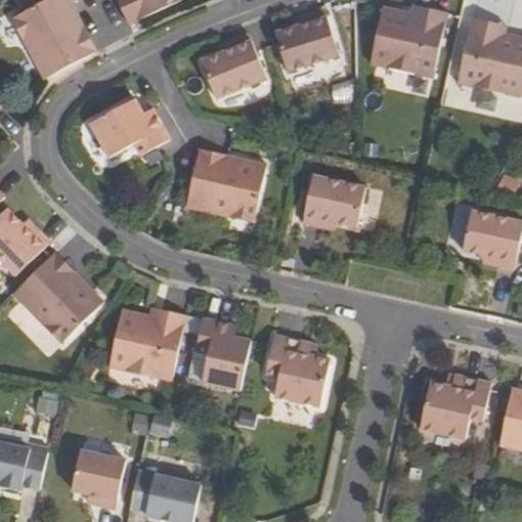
[(62,68),(95,50),(74,10),(69,13),(64,6),(70,3),(68,0),(27,0),(31,6),(10,17),(43,78),(62,68)]
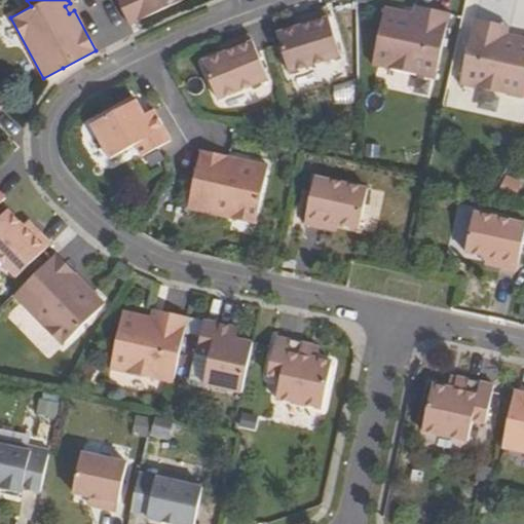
[(117,0),(127,24),(178,0),(117,0)]
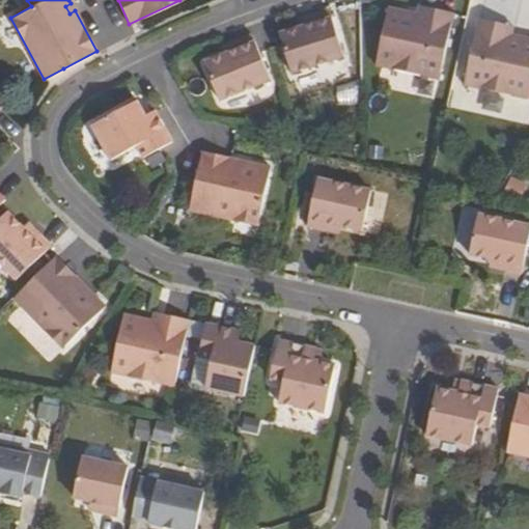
[(70,14),(75,10),(71,3),(65,6),(70,14)]
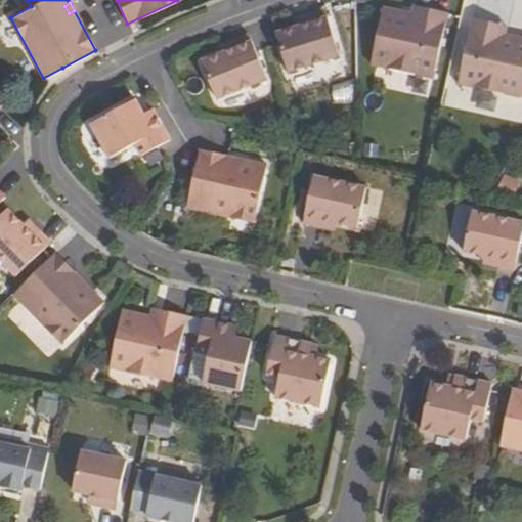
[(431,76),(445,11),(419,5),(416,17),(410,16),(411,12),(381,6),(368,62),(431,76)]
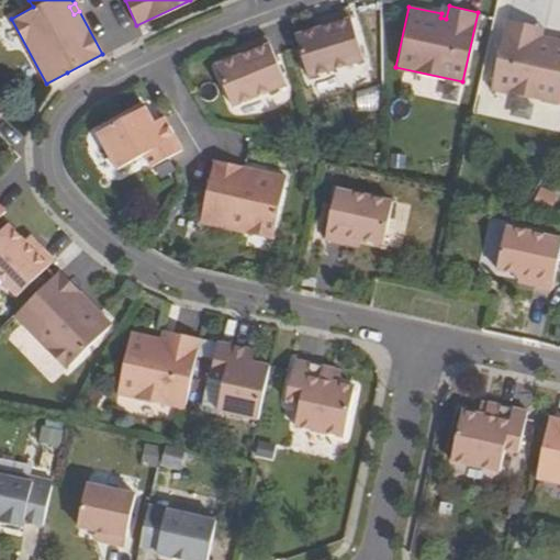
[(362,58),(347,9),(331,14),(333,22),(317,26),(293,34),(306,76),(362,58)]
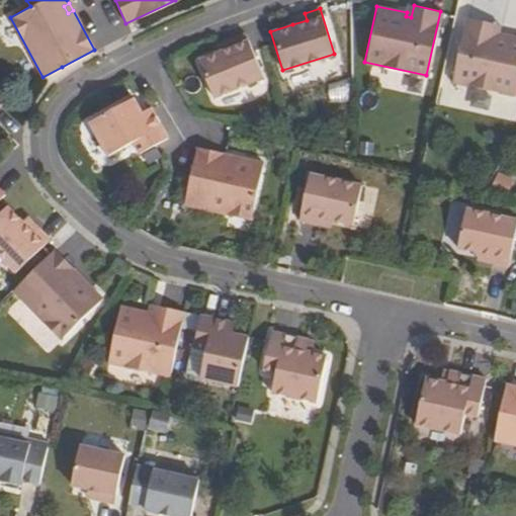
[(290,17),(292,24),(307,20),(305,13),(290,17)]
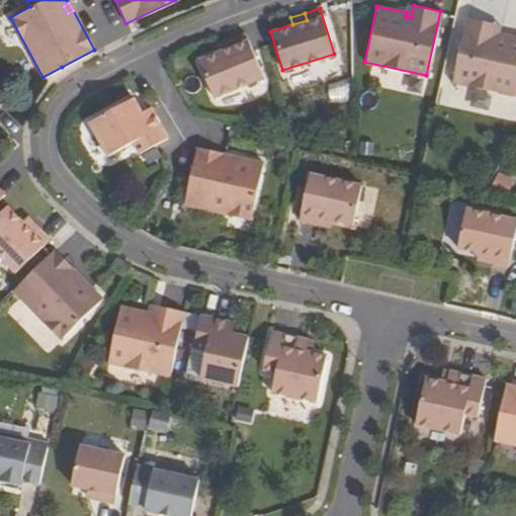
[(512,95),(515,79),(515,36),(496,31),(495,35),(490,34),(492,22),(465,17),(450,81),(512,95)]
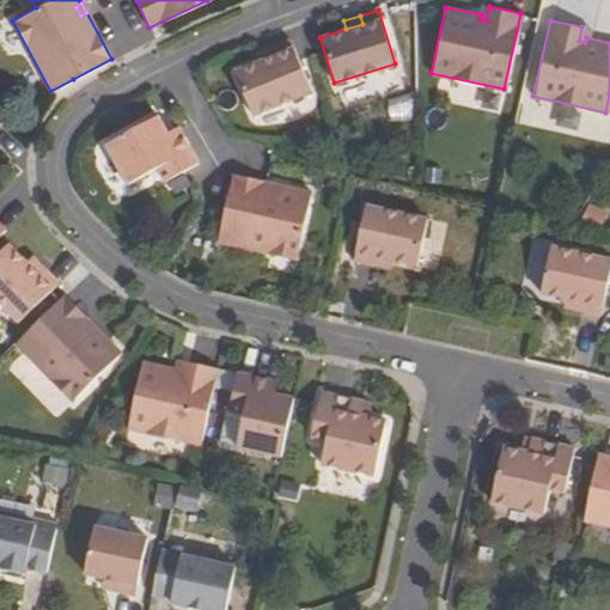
[(586,37),(589,29),(581,26),(579,41),(585,42),(586,37)]
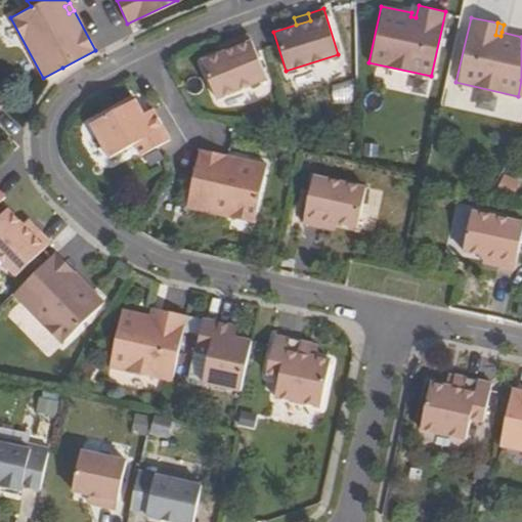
[(265,78),(247,33),(231,39),(234,45),(221,51),(200,60),(215,97),(265,78)]
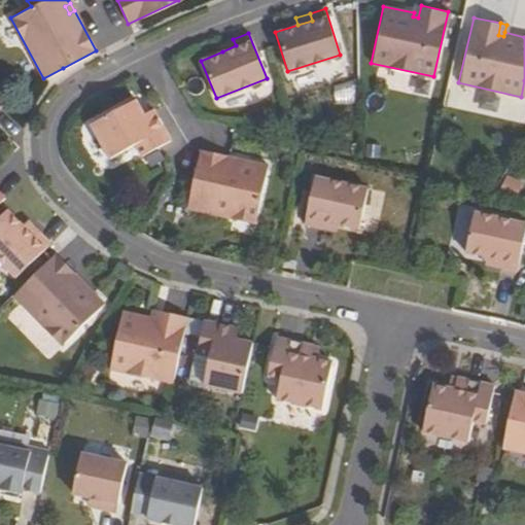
[(219,44),(222,51),(236,45),(233,39),(219,44)]
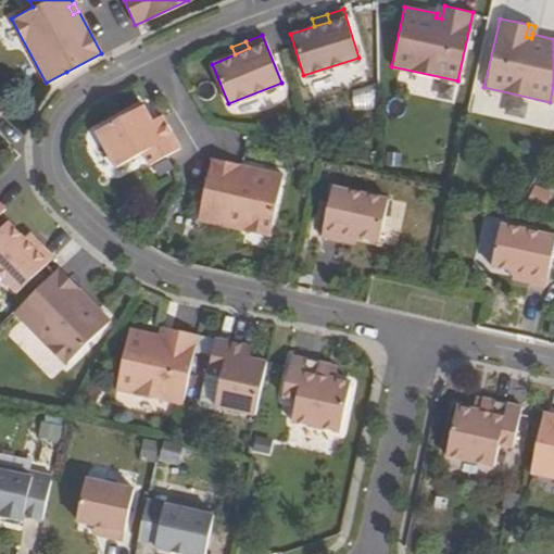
[(148,164),(178,147),(164,121),(154,126),(151,121),(141,104),(95,130),(114,166),(141,151),(148,164)]
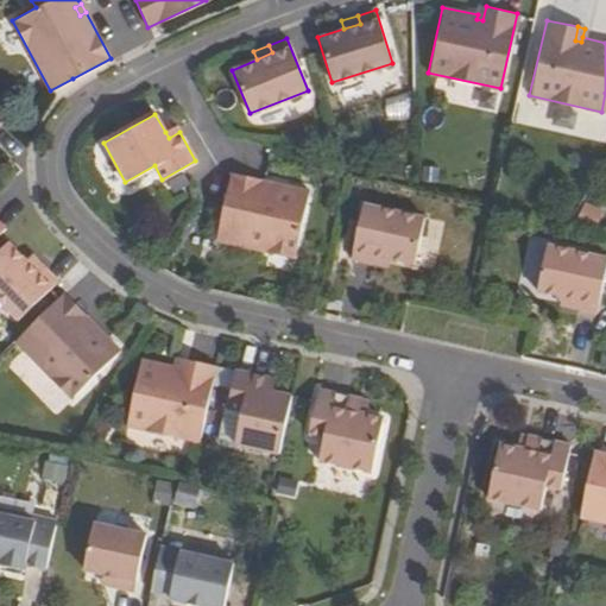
[(169,138),(180,132),(176,126),(165,132),(169,138)]
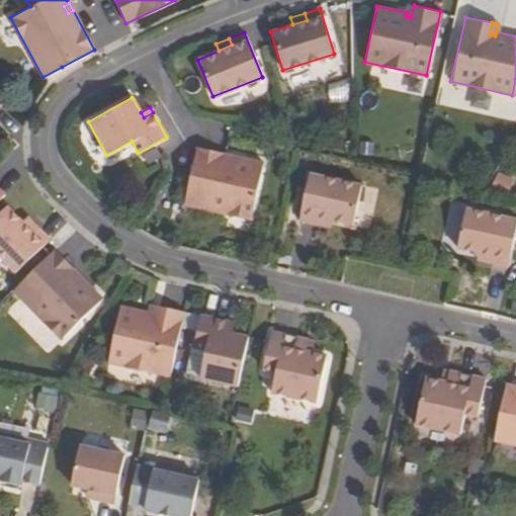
[(183,203),(250,219),(262,162),(247,158),(245,164),(237,162),(238,157),(223,153),(195,147),(183,203)]
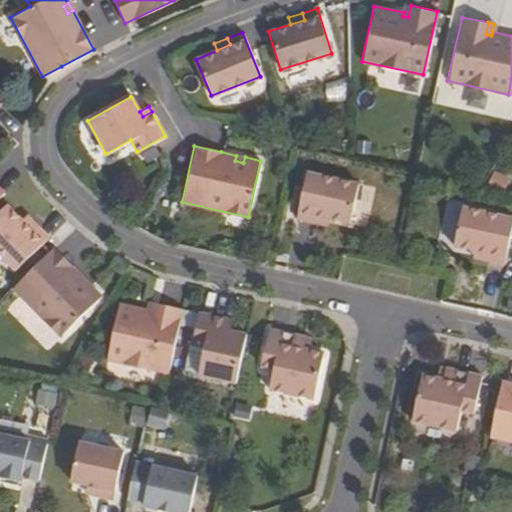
[(502,194),(511,178),(497,169),(487,186),(502,194)]
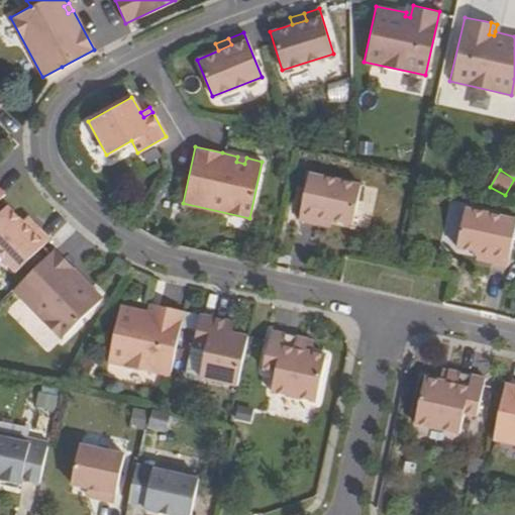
[(308,172),(297,219),(312,222),(314,215),(329,218),(350,223),(359,184),(308,172)]
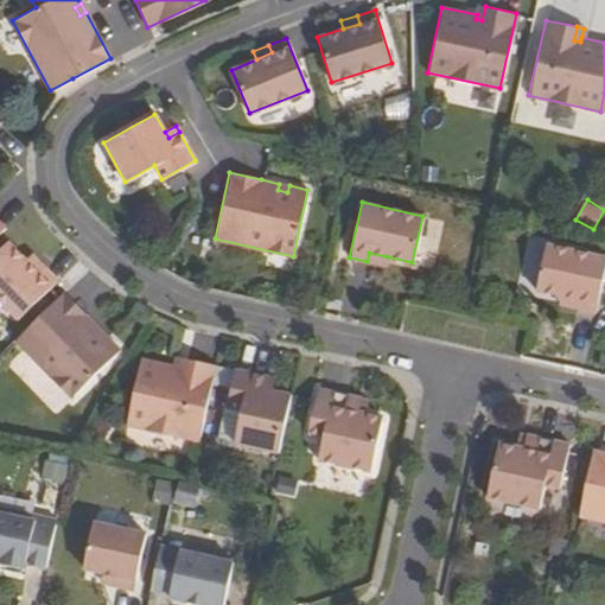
[(0,301),(17,318),(57,279),(44,266),(38,272),(25,260),(7,241),(0,247),(0,301)]
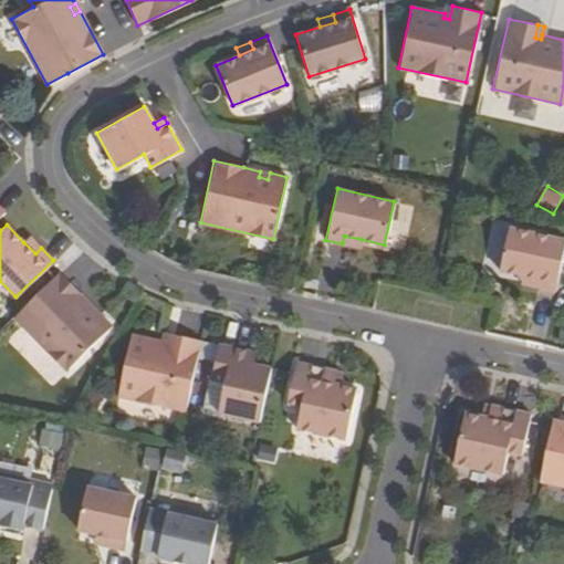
[(563,238),(508,227),(499,269),(522,275),(539,279),(536,286),(554,290),(563,243),(563,238)]
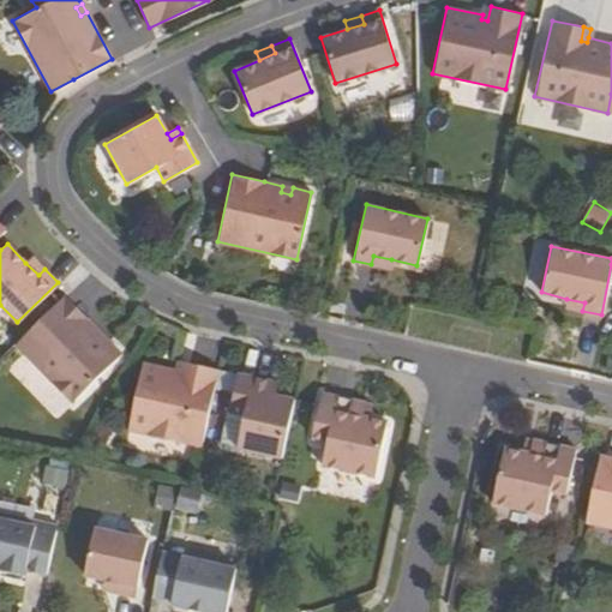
[(25,263),(39,275),(45,269),(31,256),(25,263)]
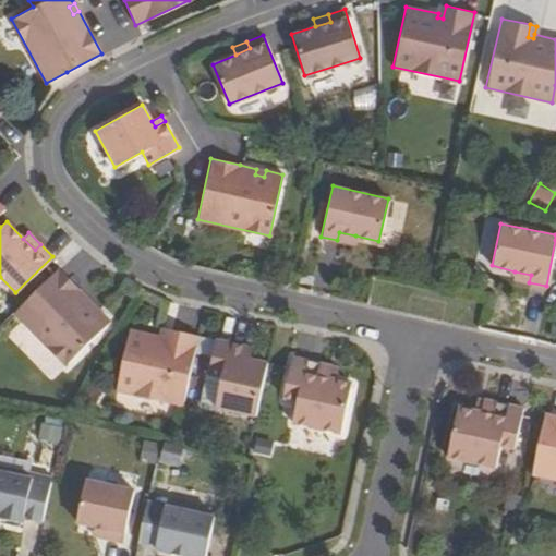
[(337,240),(353,243),(355,236),(339,232),(337,240)]
